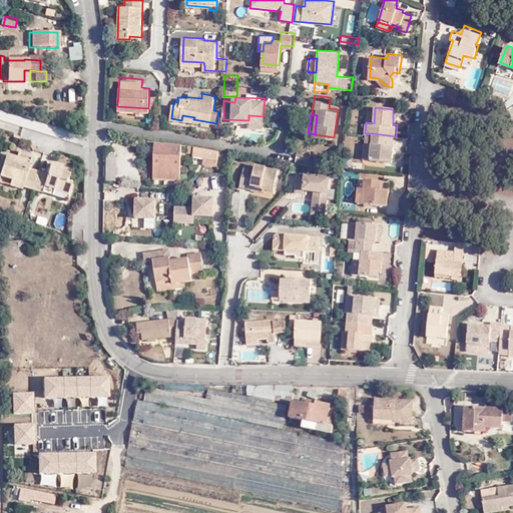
[(388,143),(388,135),(372,133),(372,142),(363,142),(362,157),(393,160),(393,143),(388,143)]
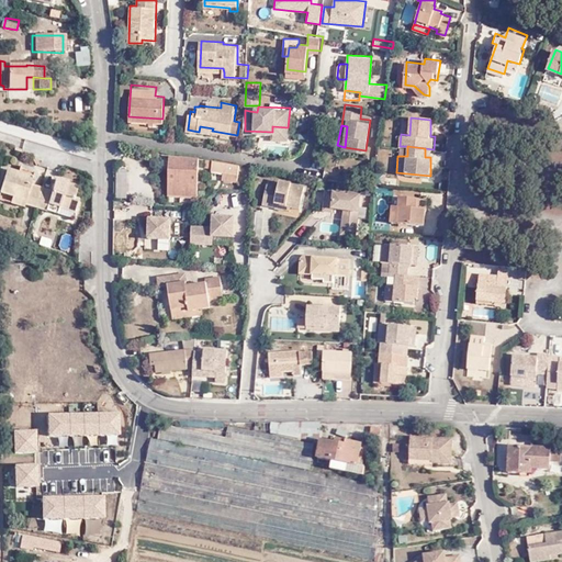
[(169,191),(199,192),(200,153),(171,153),(169,191)]
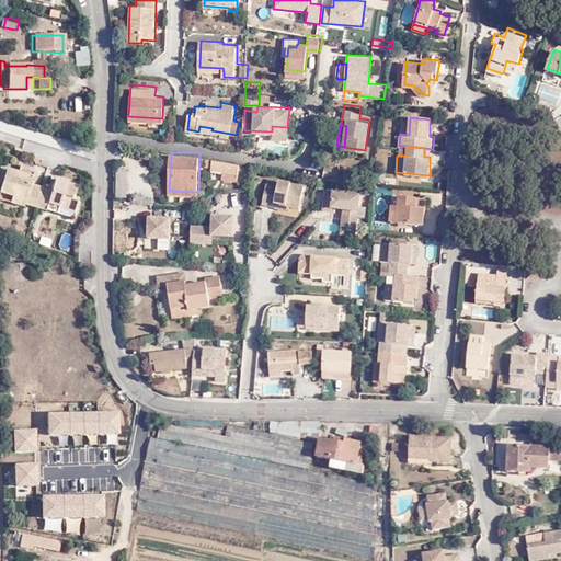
[(238,178),(240,161),(207,156),(206,162),(213,164),(213,167),(224,168),(222,175),(238,178)]
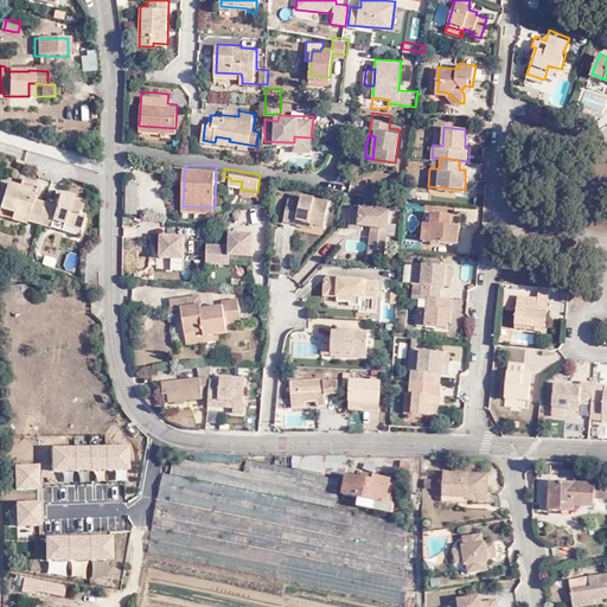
[(24,217),(36,221),(40,204),(29,200),(32,190),(5,181),(0,196),(0,205),(11,210),(25,215),(24,217)]
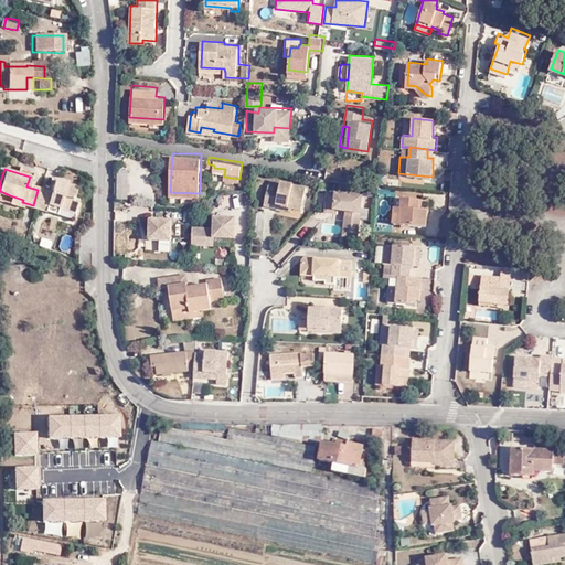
[(38,190),(33,205),(70,217),(76,198),(72,196),(74,190),(63,187),(64,181),(53,178),(49,193),(38,190)]
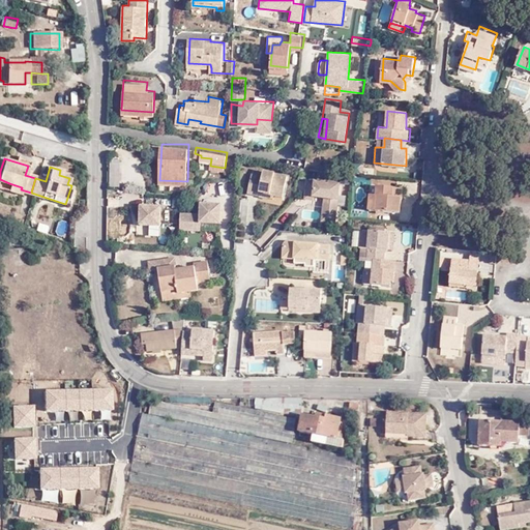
[(261,188),(274,192),(284,194),(288,172),(265,167),(264,172),(253,170),(248,189),(260,193),(261,188)]
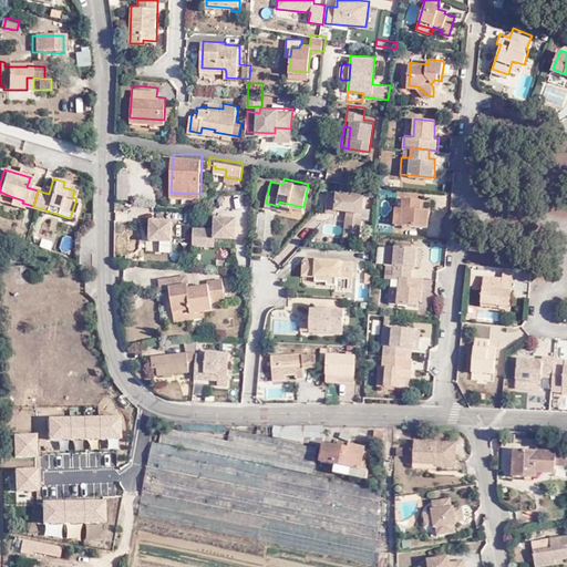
[(63,187),(74,191),(76,185),(64,182),(63,187)]
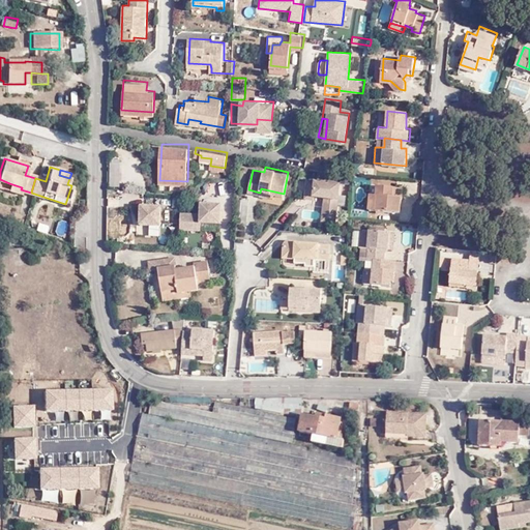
[(449,180),(460,183),(462,176),(451,173),(449,180)]
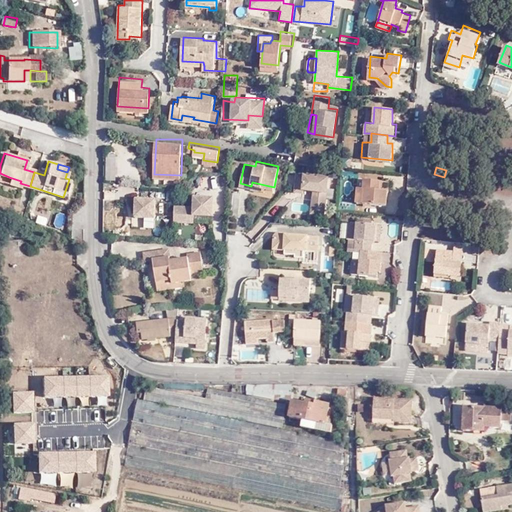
[(303,191),(303,188),(303,173),(296,173),(295,190),(303,191)]
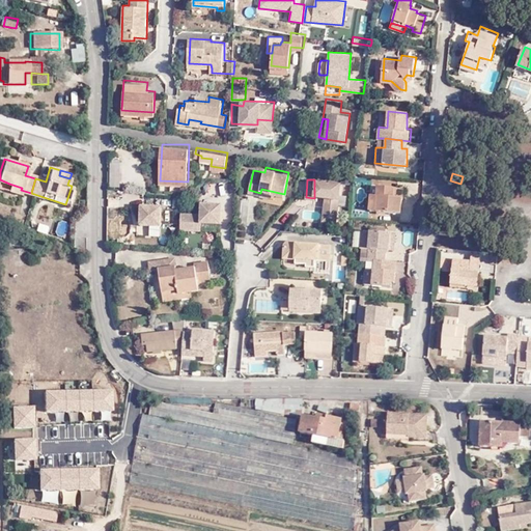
[(314,179),(314,195),(326,196),(325,219),(338,220),(340,182),(314,179)]
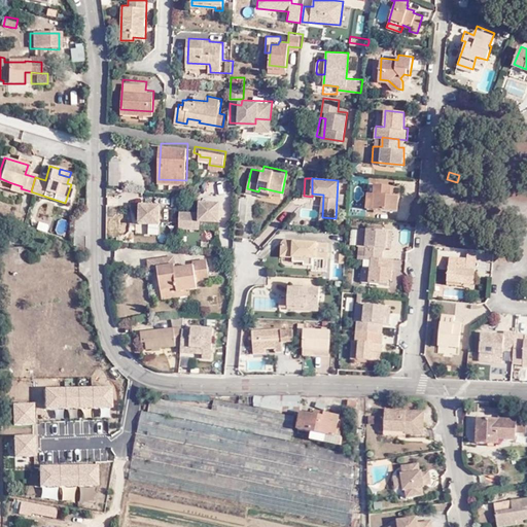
[(20,194),(21,188),(22,186),(9,182),(7,189),(20,194)]
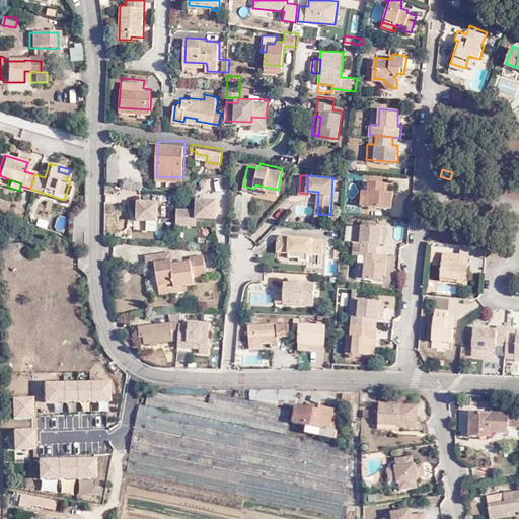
[(369,190),(368,205),(393,208),(395,183),(370,181),(369,190)]
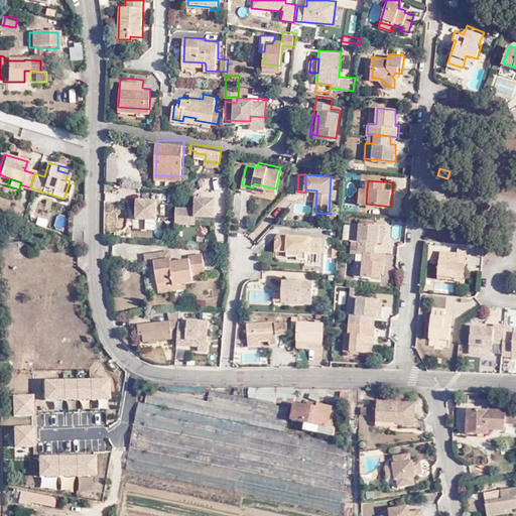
[(197,214),(215,214),(216,195),(197,194),(196,205),(176,204),(175,220),(196,221),(197,214)]
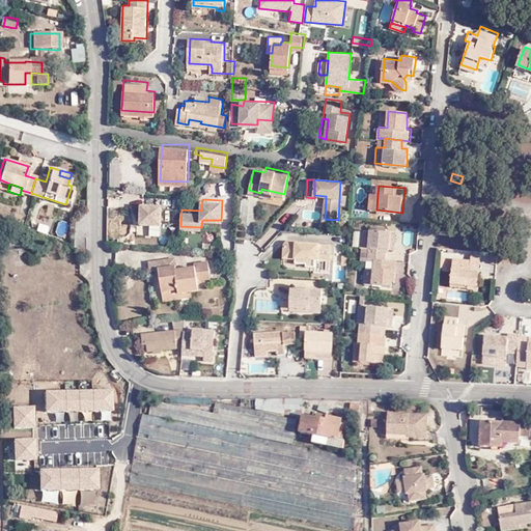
[(140,221),(161,222),(162,202),(141,202),(140,221)]
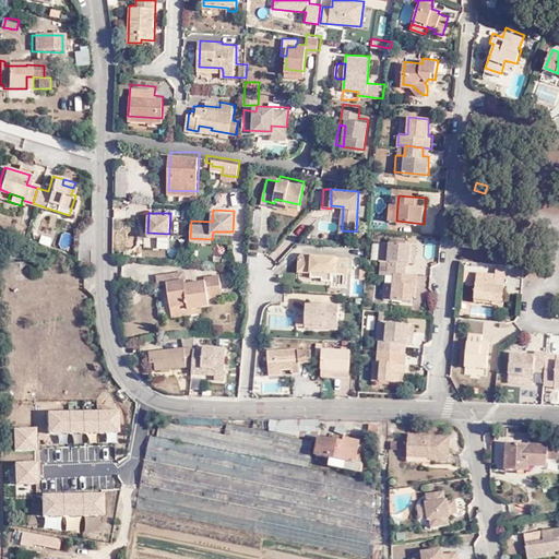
[(318,221),(318,230),(337,230),(337,221),(318,221)]
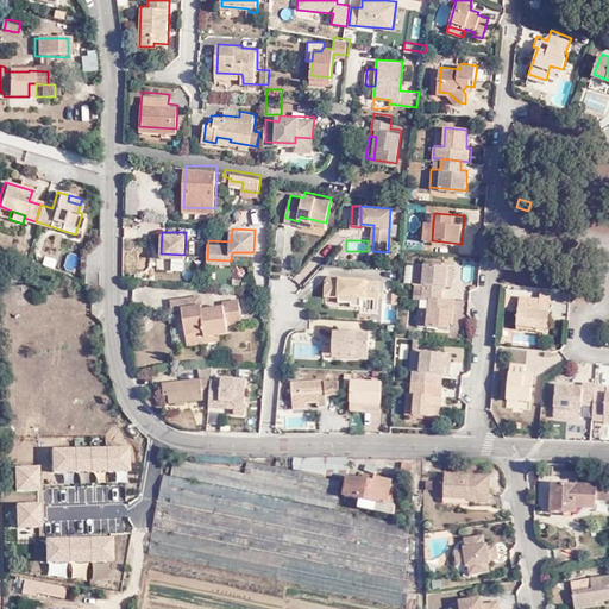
[(252,284),(253,257),(232,256),(232,283),(252,284)]
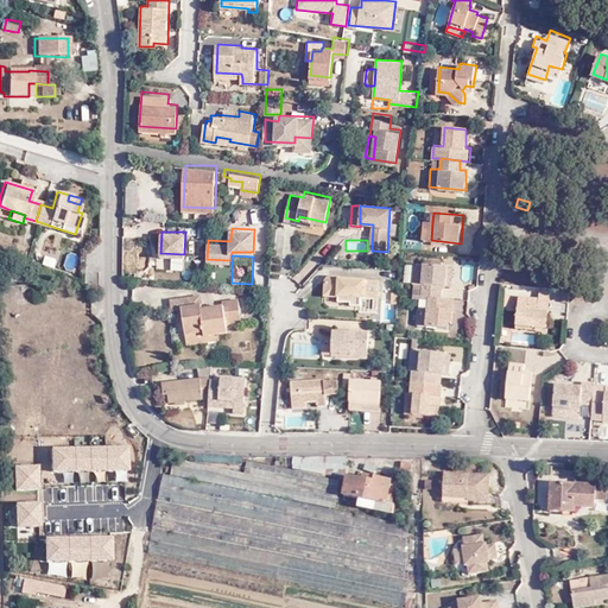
[(505,271),(515,272),(517,258),(506,257),(505,271)]
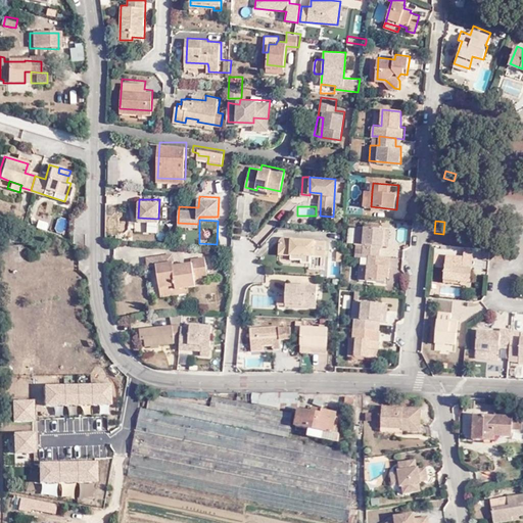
[(355,252),(369,254),(379,255),(379,245),(383,245),(384,229),(384,224),(365,223),(364,227),(363,243),(357,242),(355,252)]
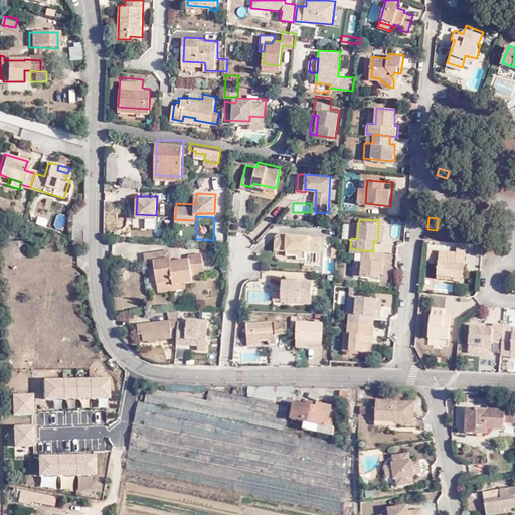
[(343,238),(351,238),(357,239),(358,223),(343,222),(343,238)]
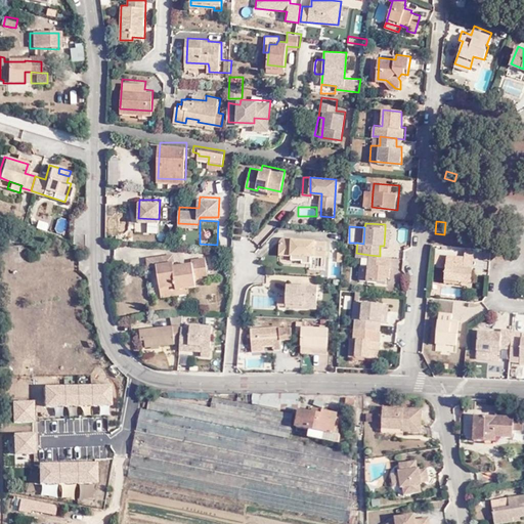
[(325,258),(326,243),(294,239),(293,237),(280,236),(279,253),(292,254),(292,259),(302,260),(302,262),(309,263),(310,256),(325,258)]
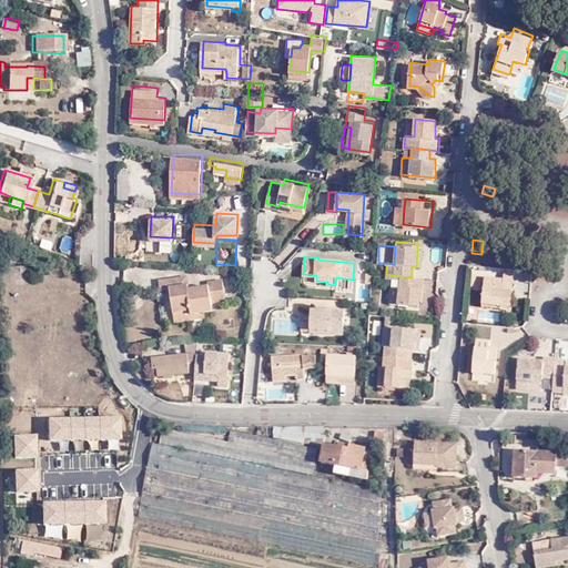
[(192,310),(206,308),(213,306),(212,300),(226,296),(222,275),(209,276),(209,280),(190,282),(189,272),(159,275),(161,285),(172,284),(174,310),(192,307),(192,310)]
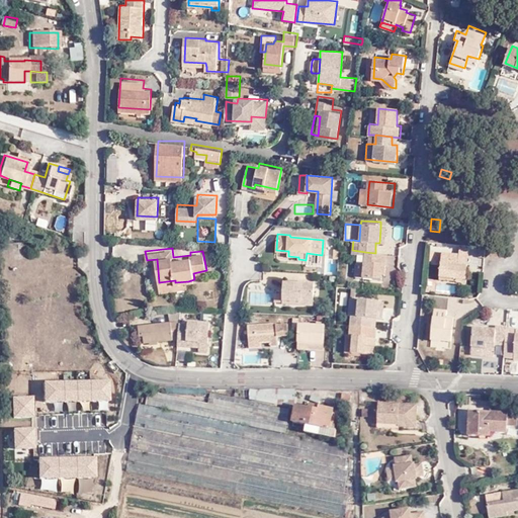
[(460,264),(468,264),(469,249),(461,248),(460,253),(460,264)]
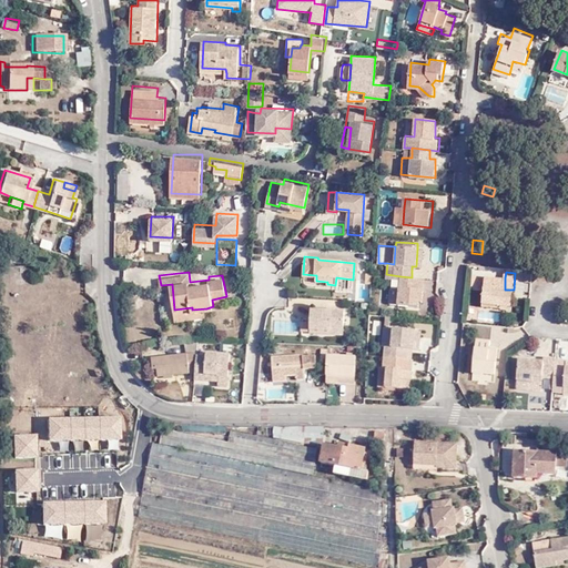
[(424,298),(425,279),(412,277),(401,276),(399,287),(391,286),(388,303),(419,306),(419,297),(424,298)]
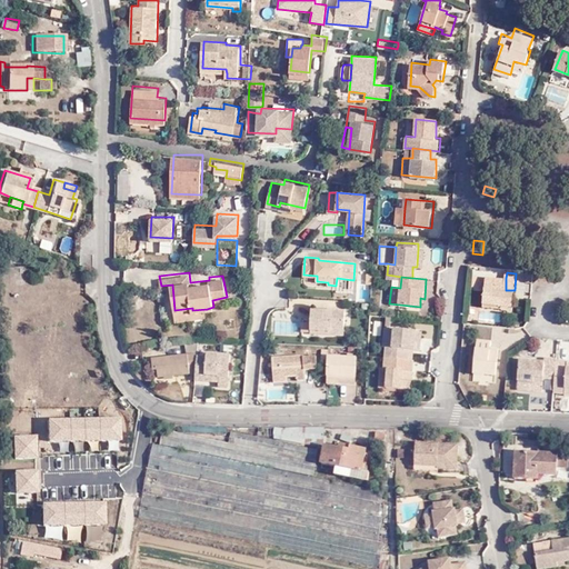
[(503,305),(503,309),(515,310),(516,297),(513,296),(515,290),(506,290),(506,278),(486,277),(483,302),(503,305)]
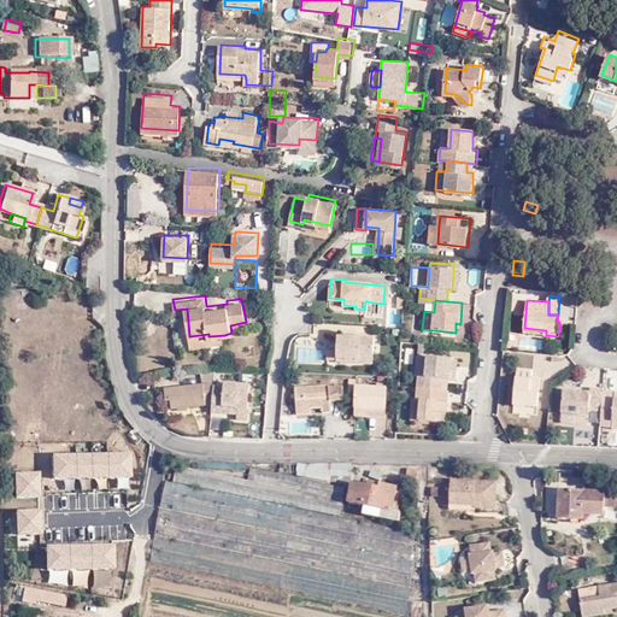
[(456,338),(469,341),(472,328),(459,324),(456,338)]
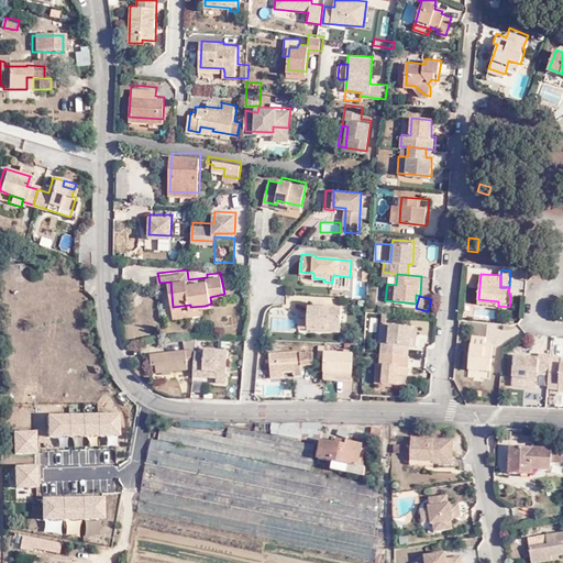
[(320,326),(341,328),(341,307),(309,304),(308,328),(319,329),(320,326)]
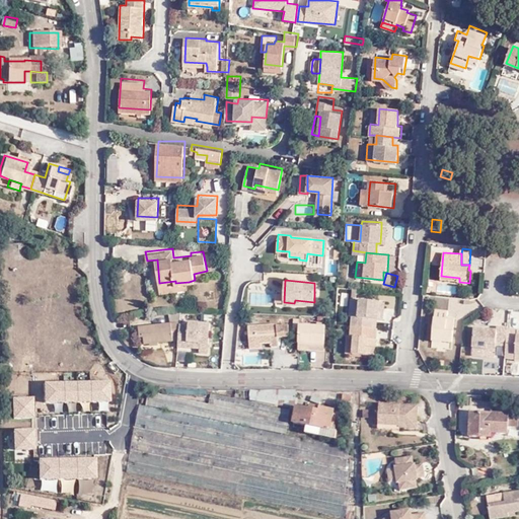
[(190,286),(189,282),(175,283),(175,281),(159,283),(160,290),(190,286)]
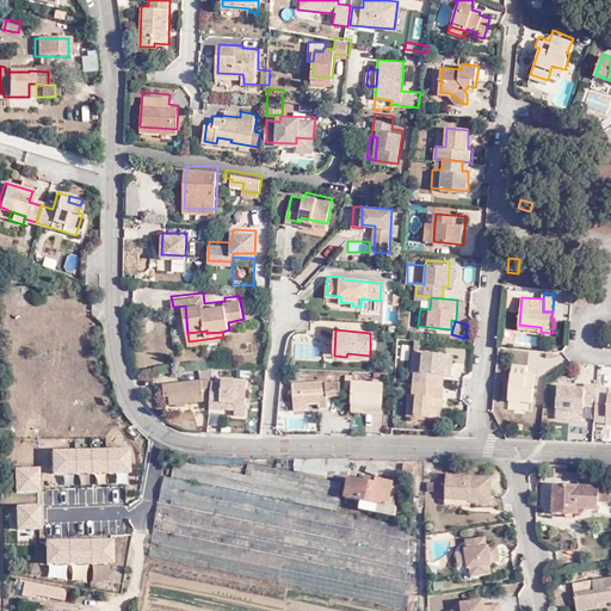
[(522,335),(523,345),(538,345),(538,335),(522,335)]
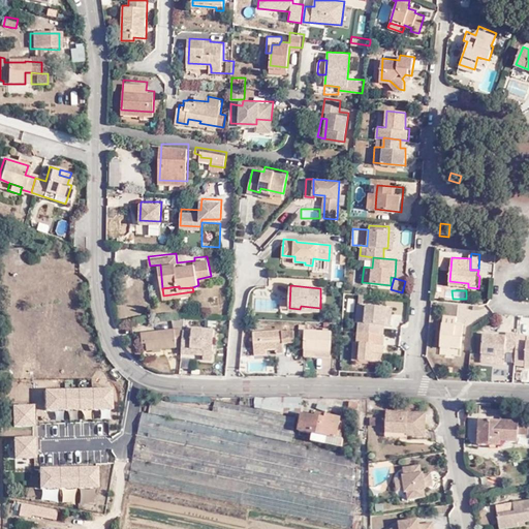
[(254,300),(255,311),(277,309),(276,298),(254,300)]
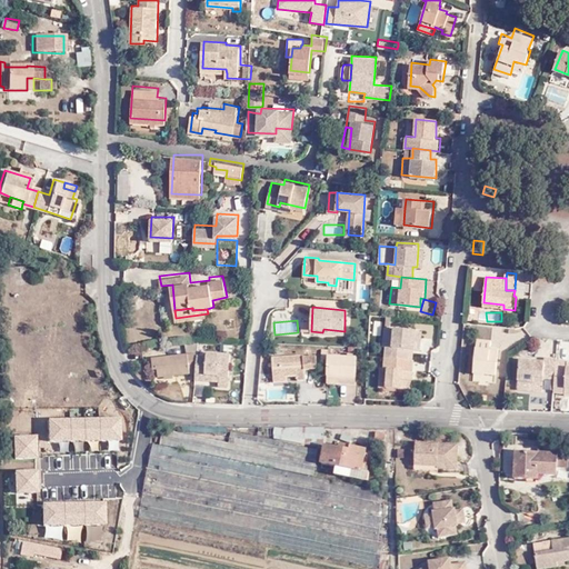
[(386,345),(385,356),(409,358),(411,347),(413,329),(382,327),(381,346),(386,345)]
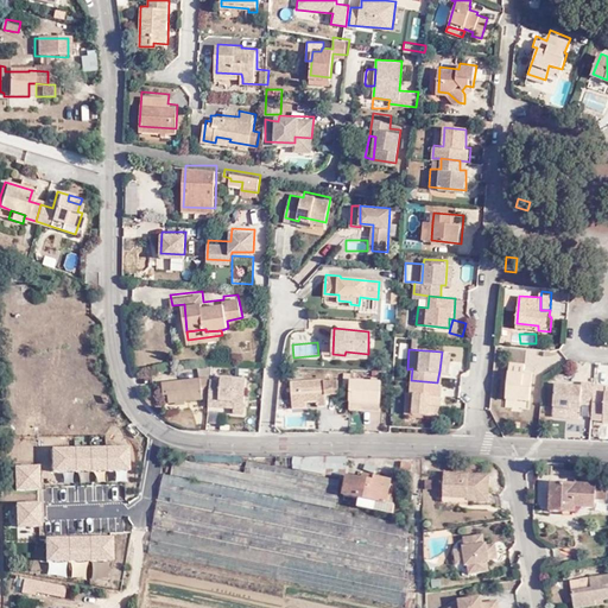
[(451,352),(442,352),(439,371),(449,372),(451,352)]
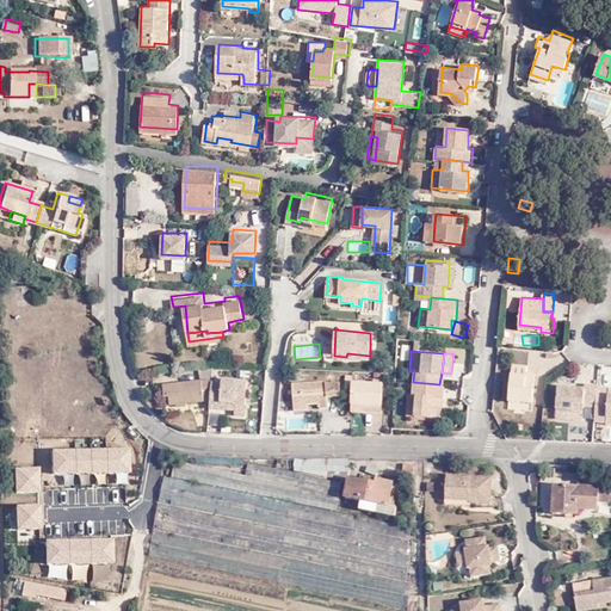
[(199,372),(211,371),(211,362),(198,363),(199,372)]
